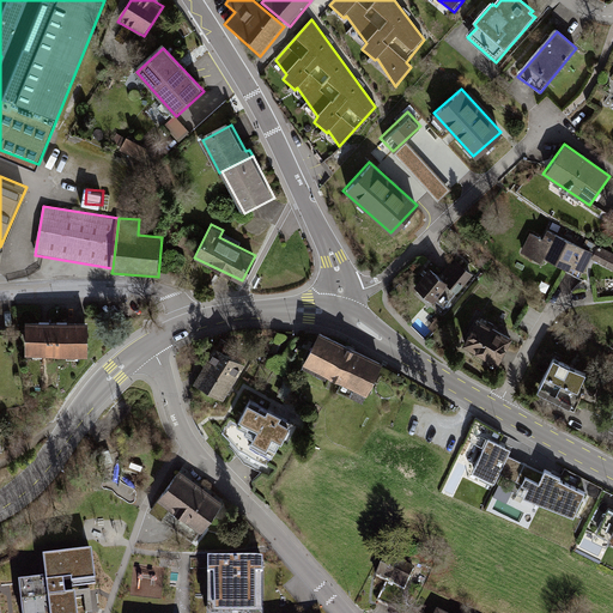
[(593,252),(547,226),(542,238),(529,231),(520,250),(541,262),(544,258),(582,274),(593,252)]
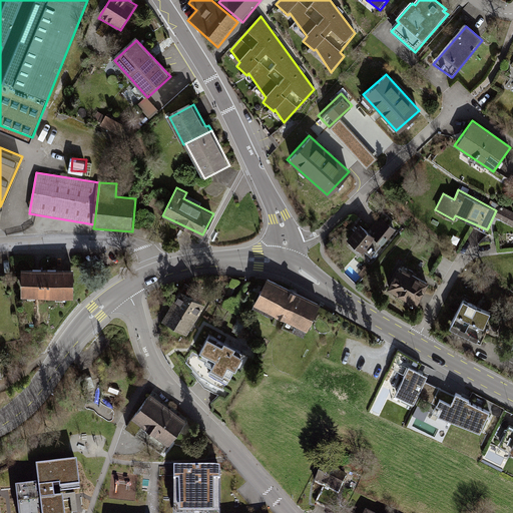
[(512,210),(501,204),(495,215),(512,225),(512,210)]
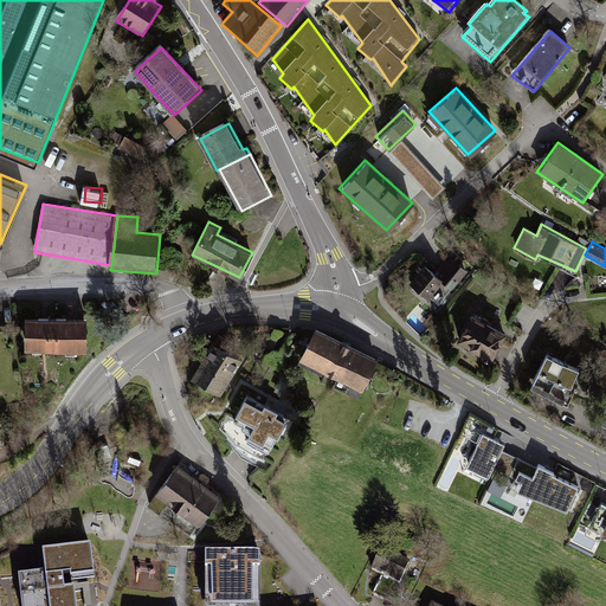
[(468,270),(455,260),(442,278),(425,265),(410,284),(429,298),(430,297),(438,304),(468,270)]
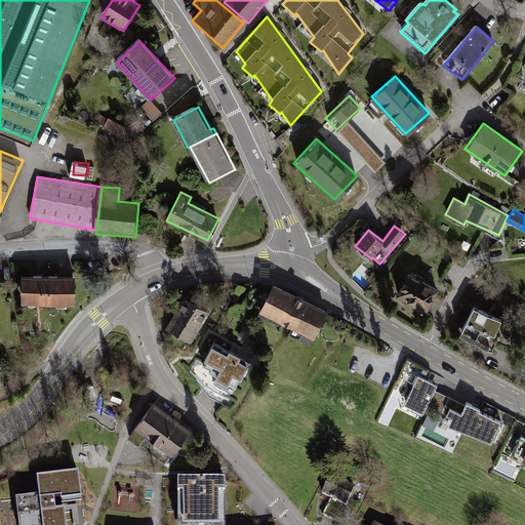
[(407,272),(395,294),(426,312),(438,290),(407,272)]
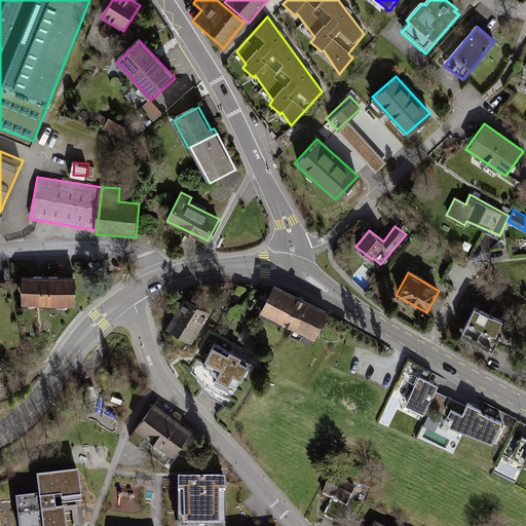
[(74,274),(19,274),(19,303),(74,303),(74,274)]
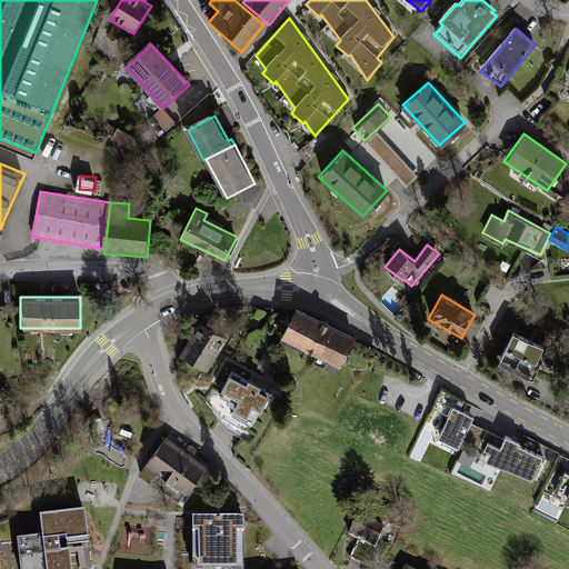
[(297,312),(283,339),(340,367),(353,340),(297,312)]
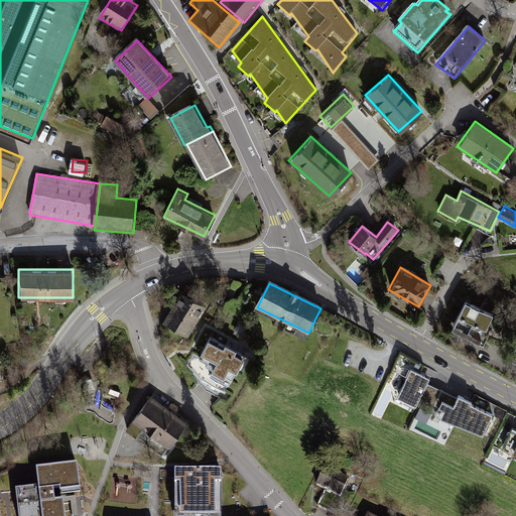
[(180,289),(171,304),(197,320),(207,305),(180,289)]
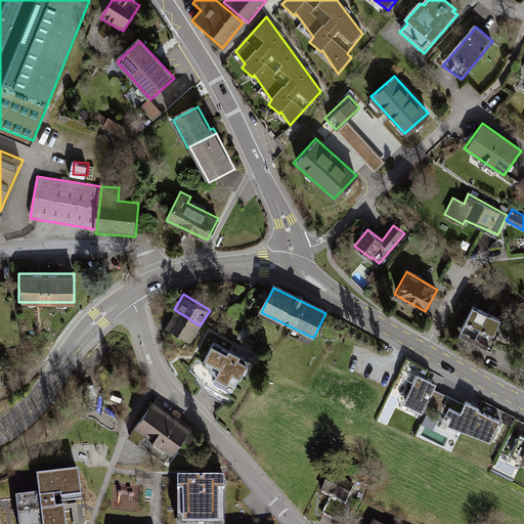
[(485,312),(471,305),(457,333),(472,340),(485,312)]
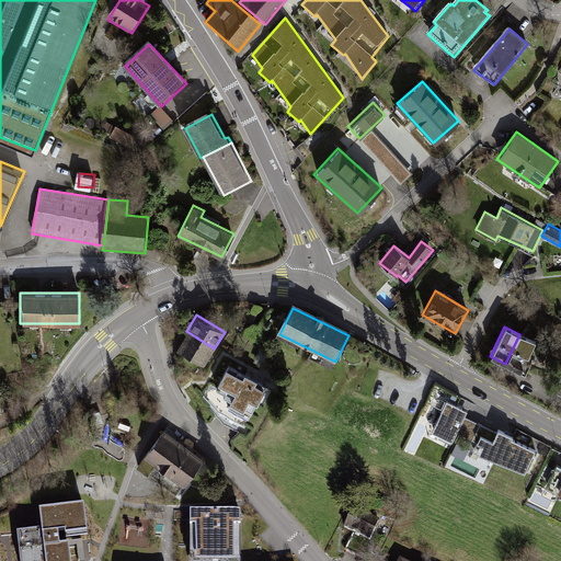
[(214,348),(186,331),(176,347),(205,365),(214,348)]
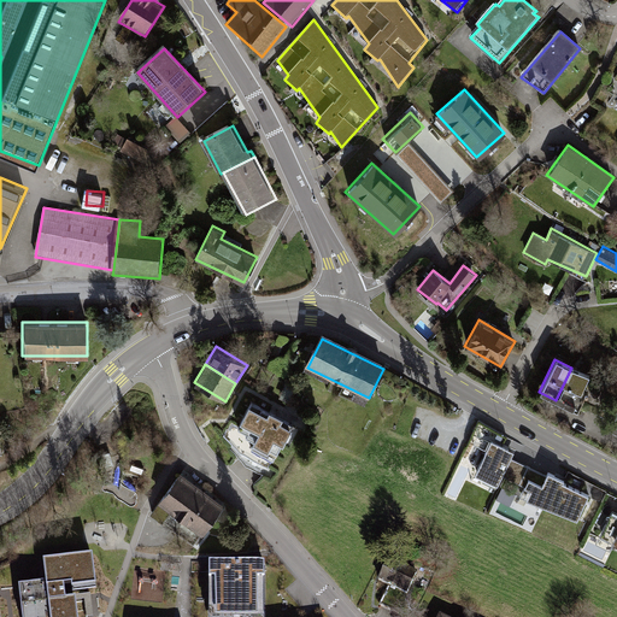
[(588,376),(571,368),(556,400),(577,411),(588,388),(583,386),(588,376)]
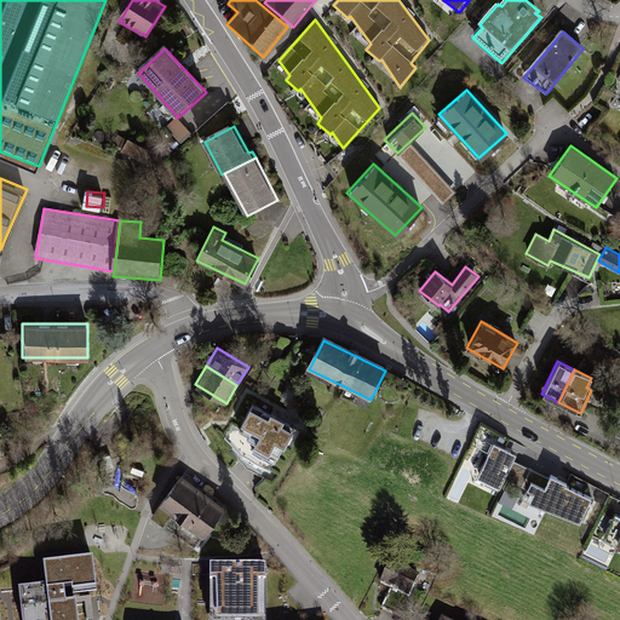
[(297,426),(252,403),(237,429),(233,425),(225,437),(235,447),(233,452),(247,469),(265,478),(297,426)]
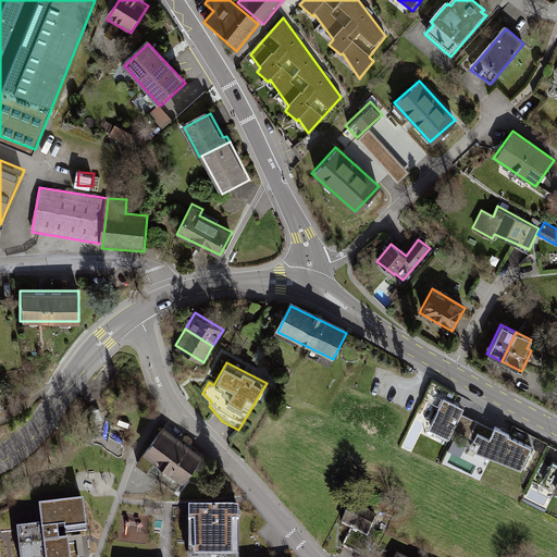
[(462,409),(443,399),(429,428),(448,437),(453,429),(469,436),(477,421),(460,413),(462,409)]
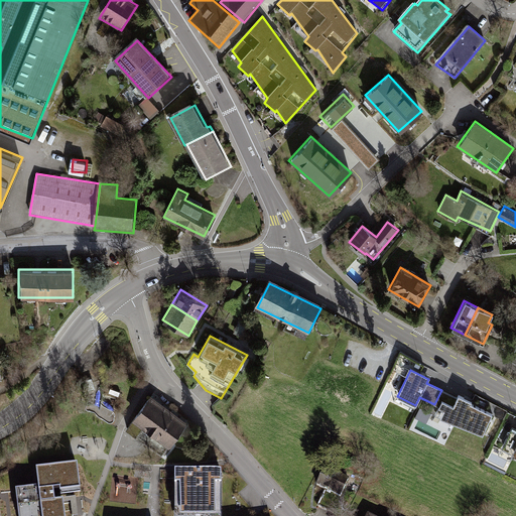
[(444,409),(440,416),(482,432),(491,414),(470,404),(471,402),(458,396),(457,398),(441,390),(434,404),(444,409)]
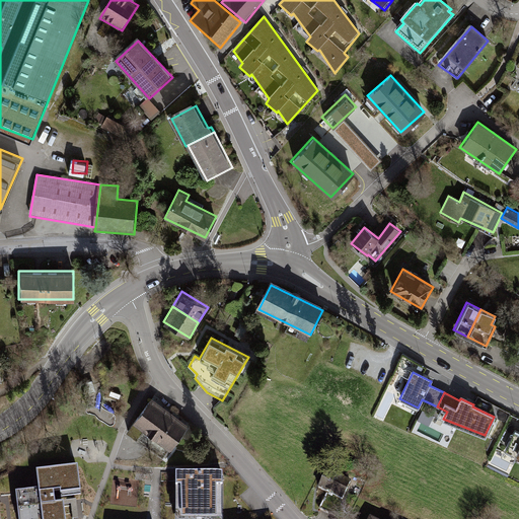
[(189,425),(152,396),(126,432),(137,438),(142,429),(169,449),(189,425)]
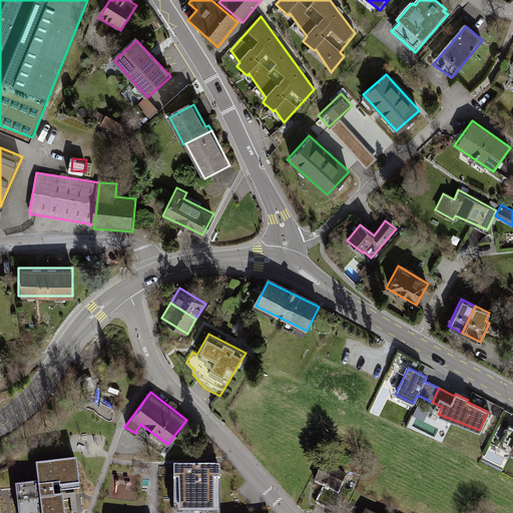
[(441,425),(428,420),(431,412),(417,406),(409,426),(436,437),(441,425)]
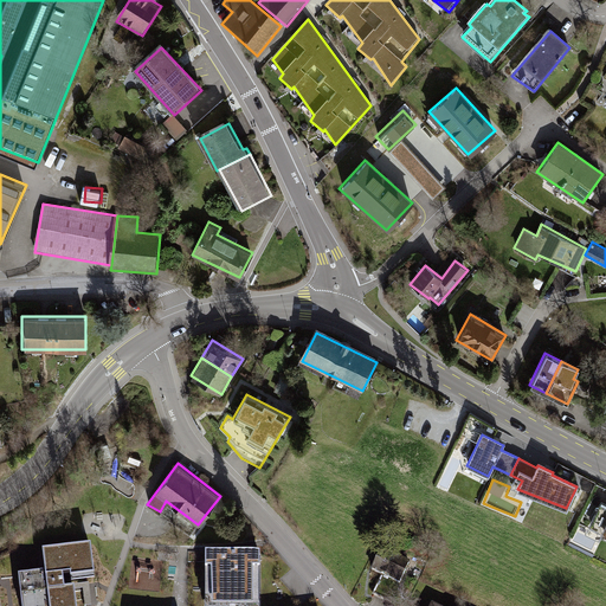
[(605,503),(603,502),(591,526),(605,533),(605,503)]
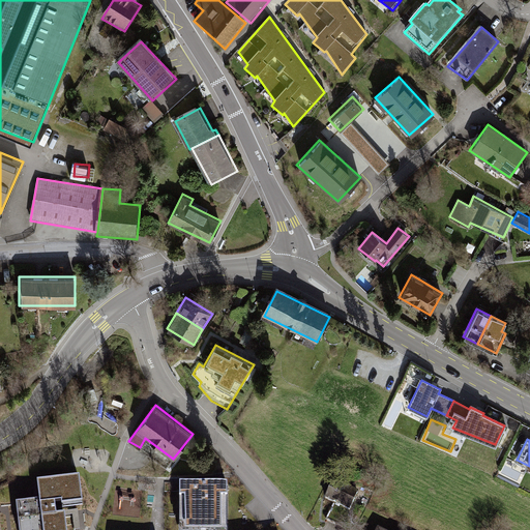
[(81,504),(78,479),(37,484),(39,502),(17,505),(19,529),(64,529),(63,517),(55,518),(53,504),(61,503),(61,506),(81,504)]
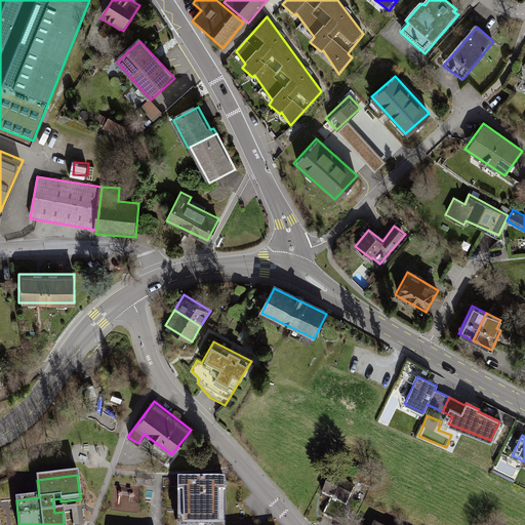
[(355,489),(329,478),(322,494),(332,498),(323,515),(340,523),(355,489)]
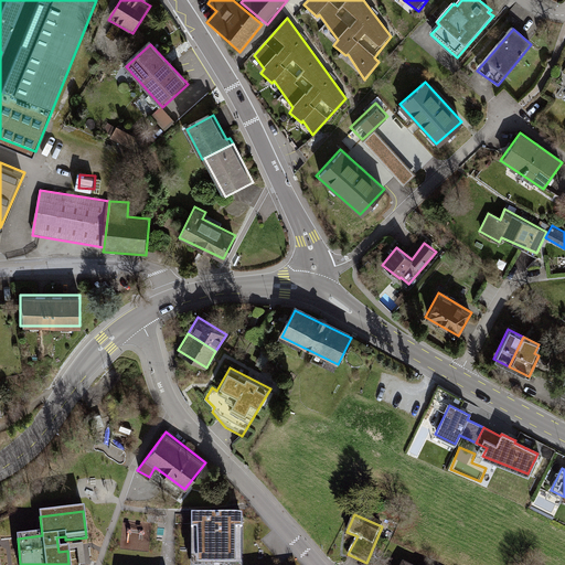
[(243,564),(244,518),(192,518),(191,564),(243,564)]
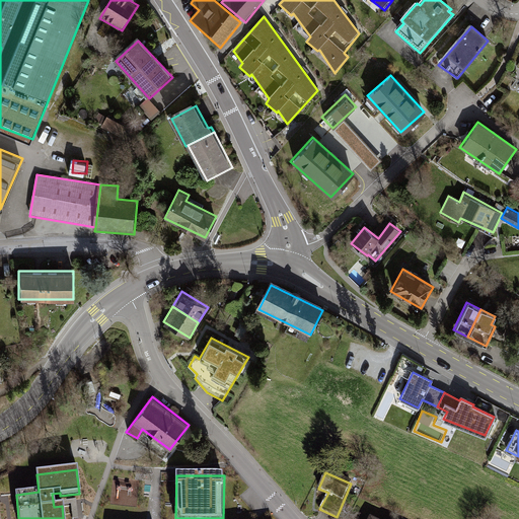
[(117,500),(138,502),(138,496),(131,495),(131,490),(118,489),(117,500)]
